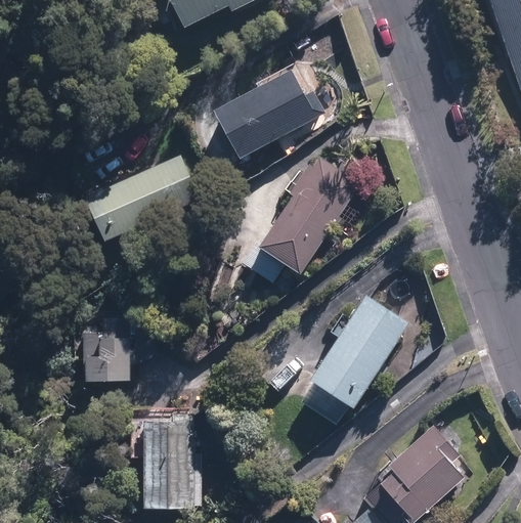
[(234,12),(253,0),(174,0),(191,29),(230,5),(234,12)]
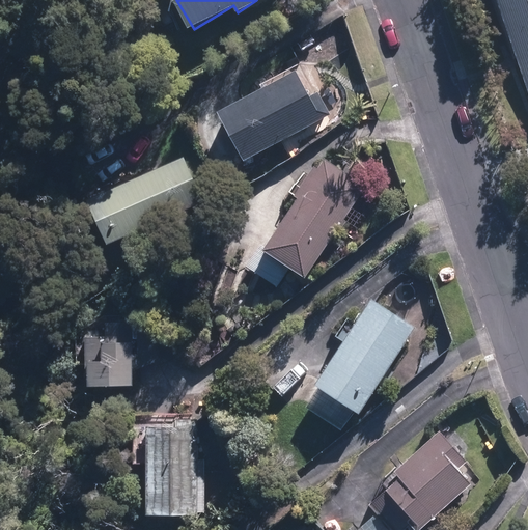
[(496,0),(527,95),(527,0),(496,0)]
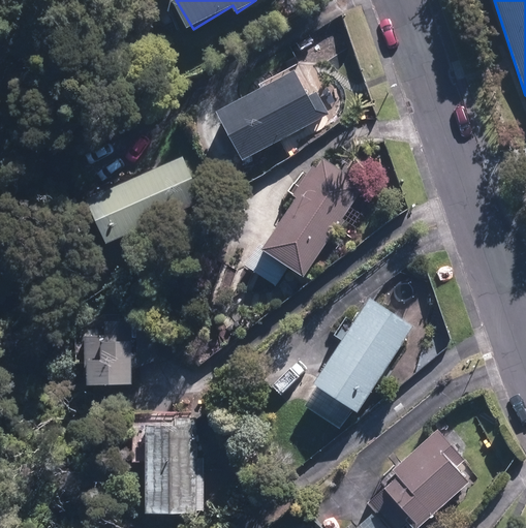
[(217,111),(229,131),(211,142),(224,166),(243,155),(246,160),(329,112),(315,88),(310,91),(295,65),(217,111)]
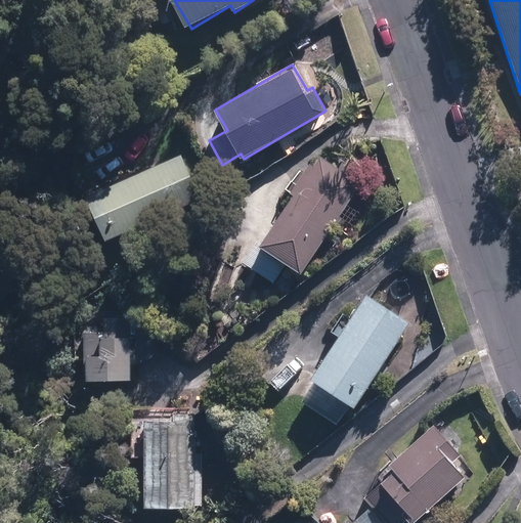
[(89,197),(109,238),(208,193),(188,151),(89,197)]
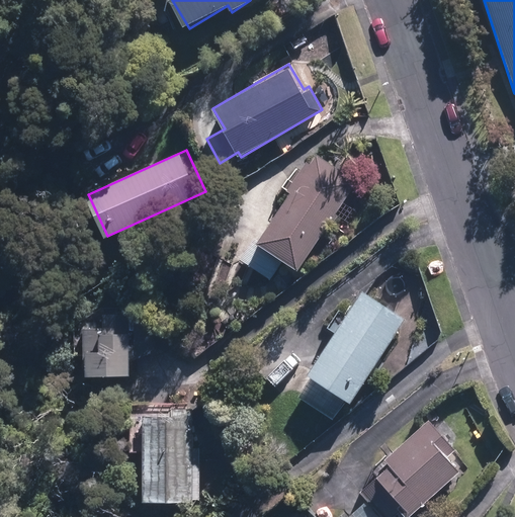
[(270,277),(280,259),(304,272),(353,184),(306,158),(258,241),(253,238),(240,260),(270,277)]
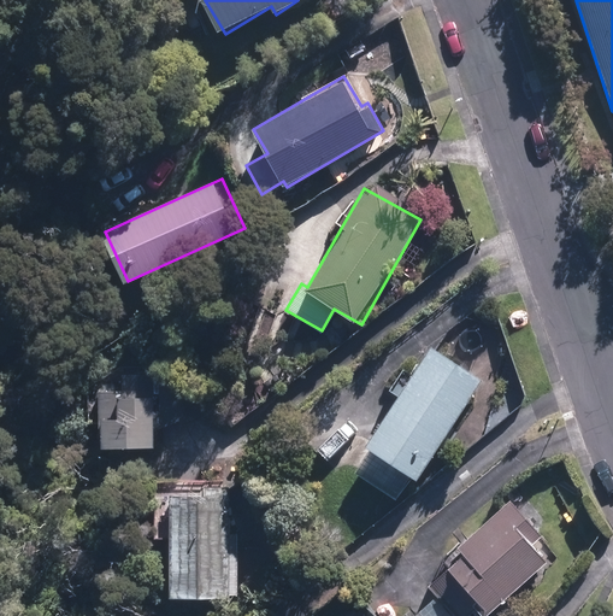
[(414,480),(481,377),(431,345),(365,447),(414,480)]
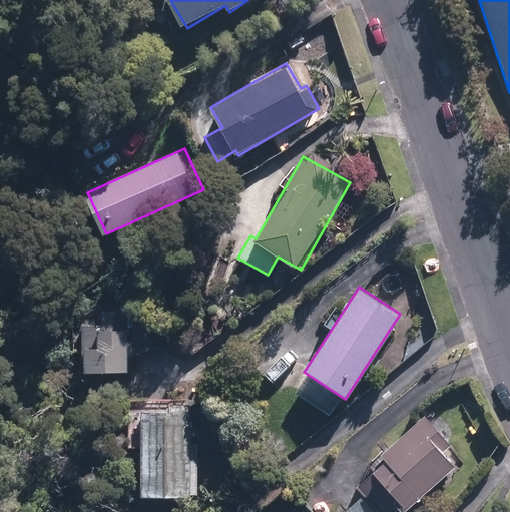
[(131,375),(134,330),(111,328),(111,323),(84,321),(82,357),(89,358),(89,373),(131,375)]
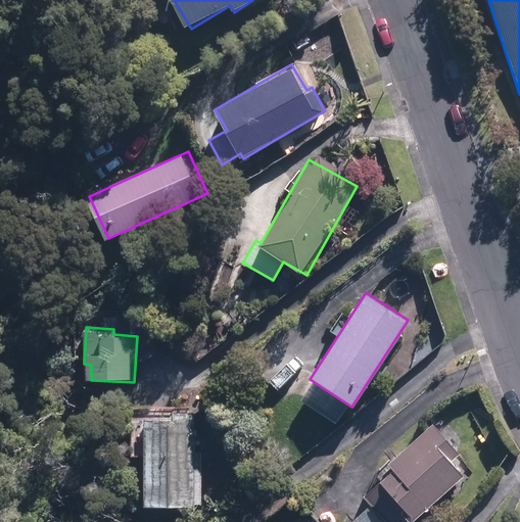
[(201,451),(193,451),(195,410),(177,409),(177,421),(147,421),(145,507),(192,508),(192,504),(200,504),(201,451)]
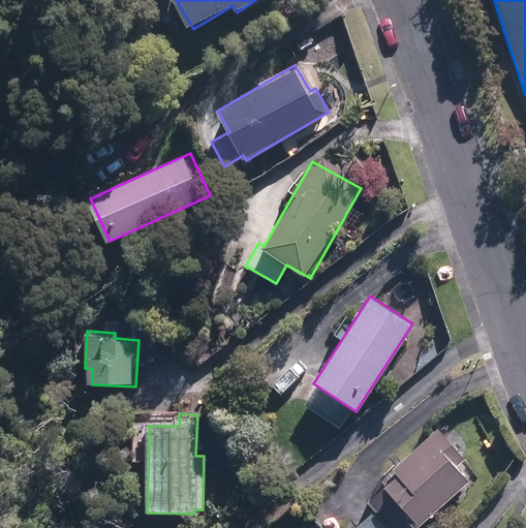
[(419,526),(469,477),(456,463),(465,455),(436,424),(376,480),(419,526)]
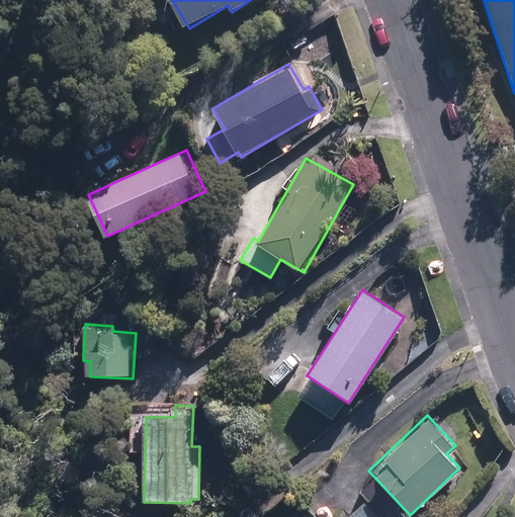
[(381,516),(364,499),(345,516),(381,516)]
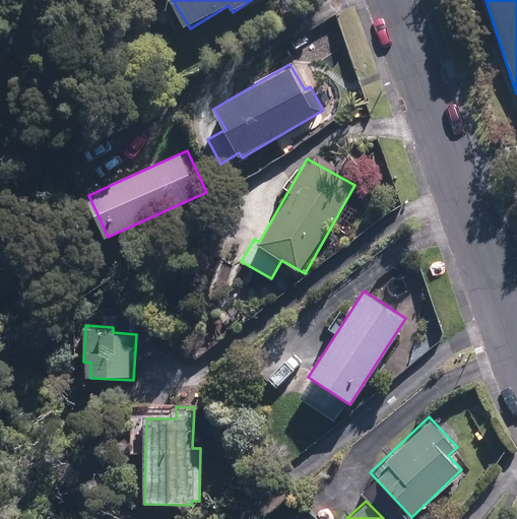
All buildings are outlined.
